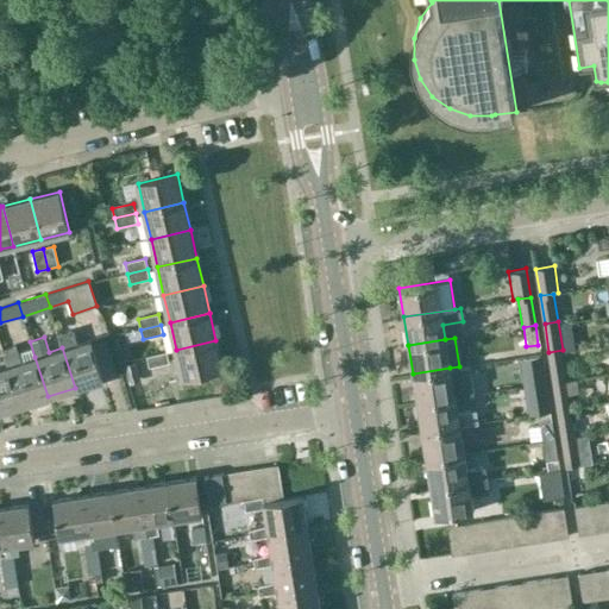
[(89,339),(62,347),(75,388),(102,380),(89,339)]
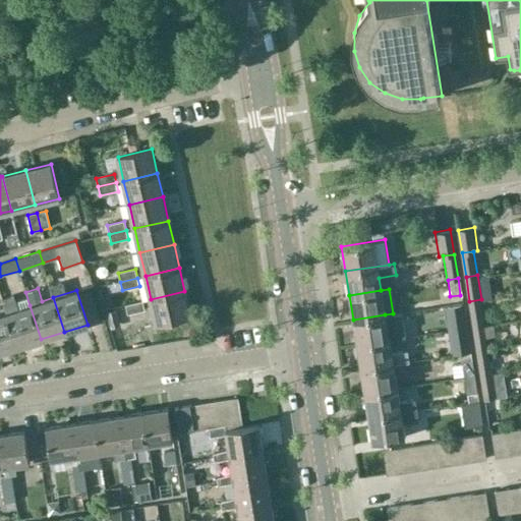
[(190,316),(184,291),(151,299),(159,334),(175,331),(172,321),(190,316)]
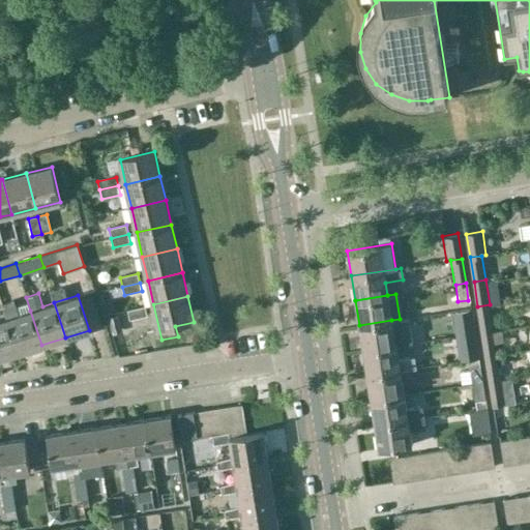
[(144,299),(109,306),(110,312),(145,305),(144,299)]
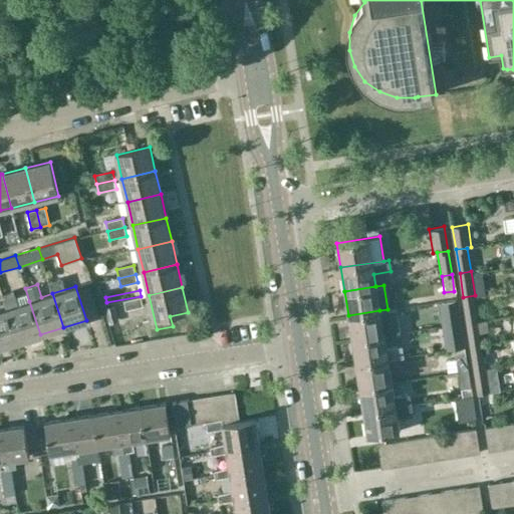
[(39,335),(40,334),(29,301),(18,304),(14,291),(2,295),(7,308),(17,342),(25,339),(25,342),(28,343),(38,340),(40,337),(39,335)]
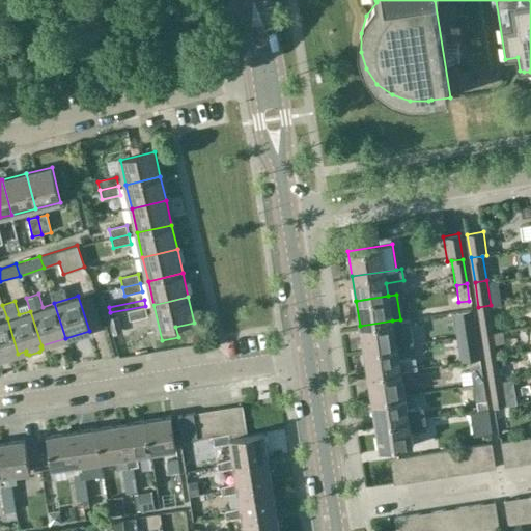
[(495,330),(491,305),(478,307),(482,332),(495,330)]
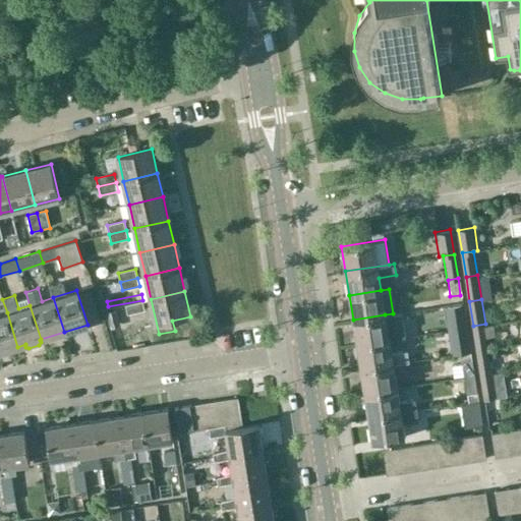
[(142,301),(125,305),(127,314),(145,310),(142,301)]
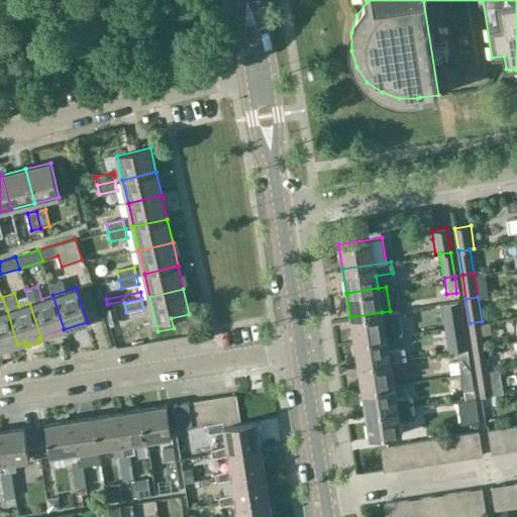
[(451,325),(461,324),(459,309),(449,311),(451,325)]
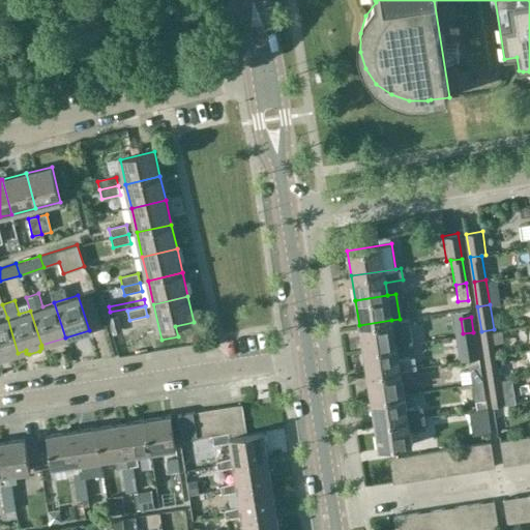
[(7,318),(0,320),(0,358),(18,353),(7,318)]
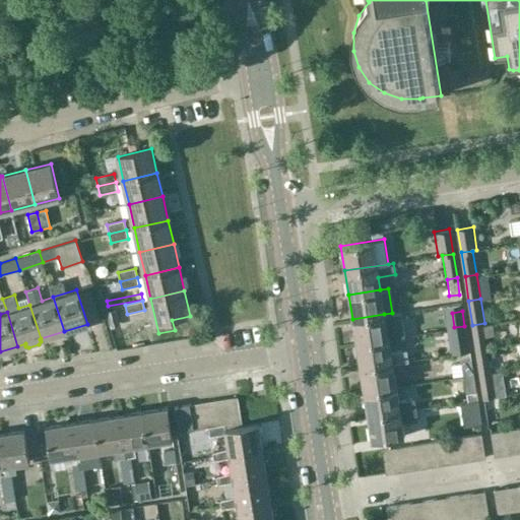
[(384,314),(352,319),(355,343),(388,338),(384,314)]
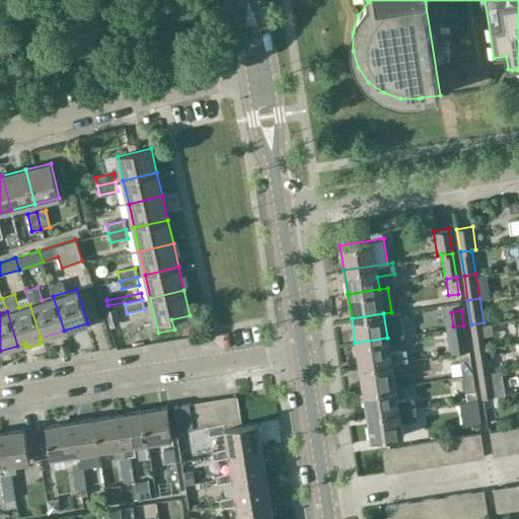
[(488,349),(484,322),(471,324),(475,351),(488,349)]
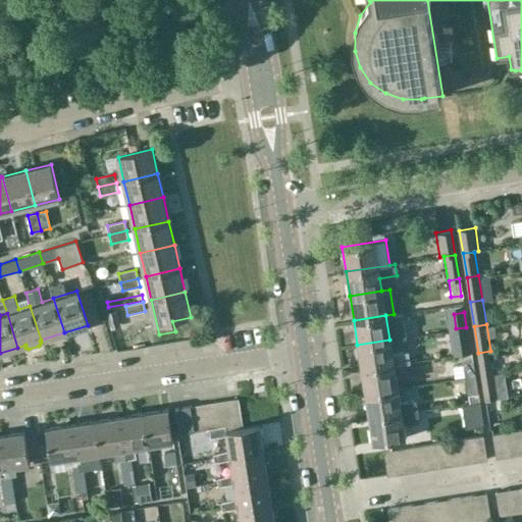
[(469,345),(466,327),(456,328),(459,347),(469,345)]
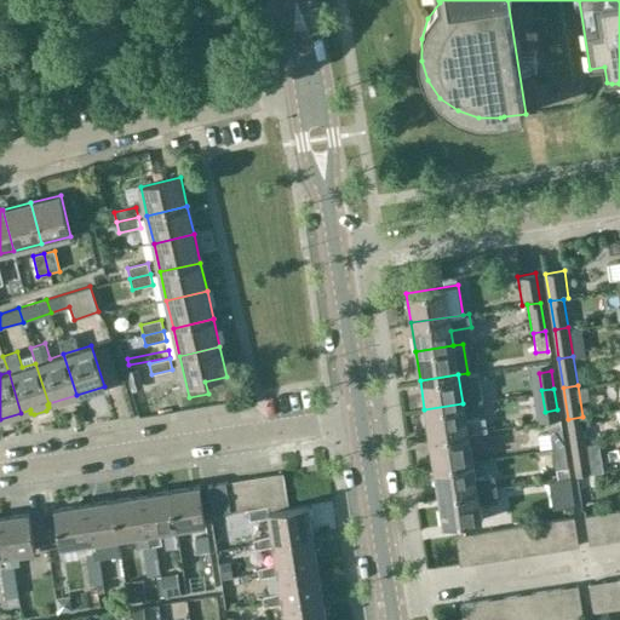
[(429,437),(466,431),(484,429),(482,415),(464,418),(463,403),(424,409),(429,437)]
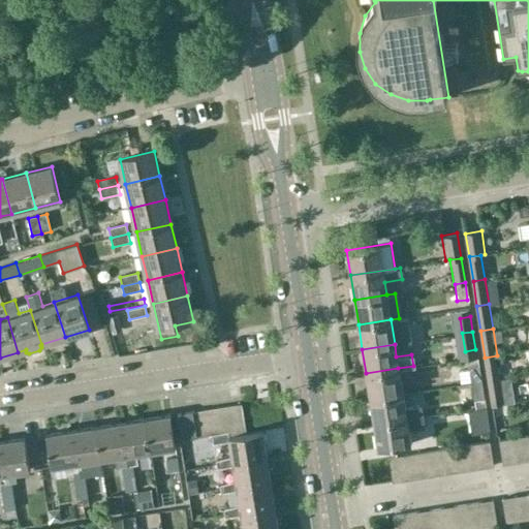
[(485,358),(489,379),(500,377),(499,369),(497,355),(485,358)]
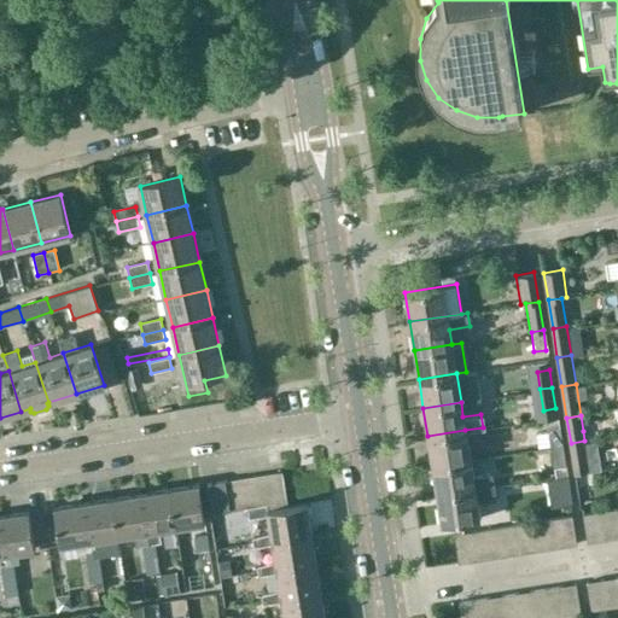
[(546,430),(548,447),(561,444),(558,427),(546,430)]
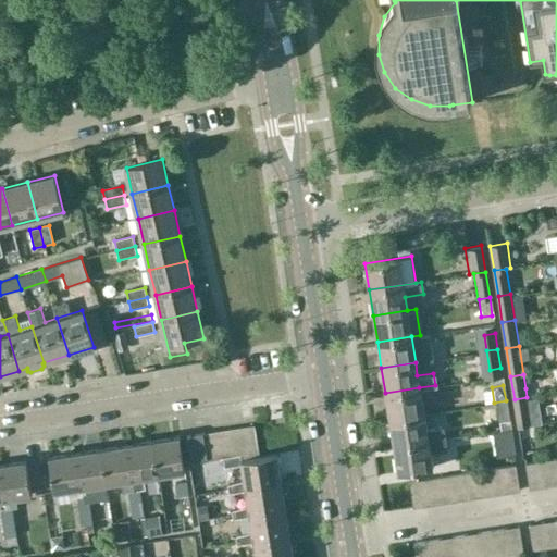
[(419,387),(385,393),(390,419),(423,413),(419,387)]
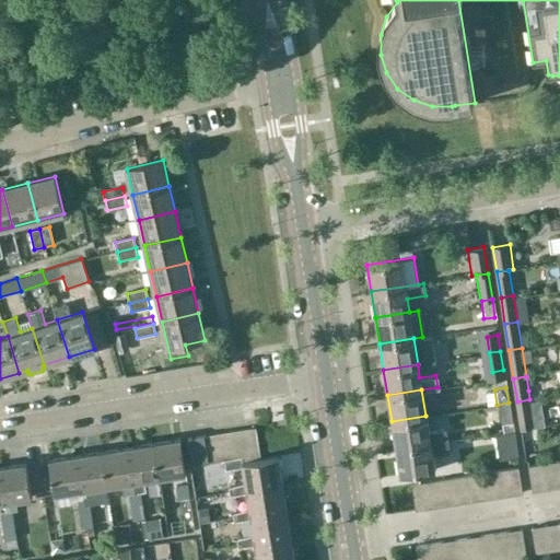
[(529,399),(517,401),(522,428),(534,426),(529,399)]
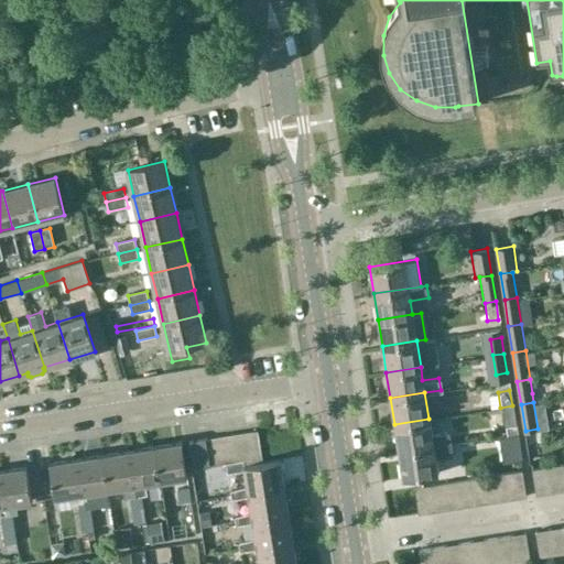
[(512,405),(500,408),(503,427),(514,425),(512,405)]
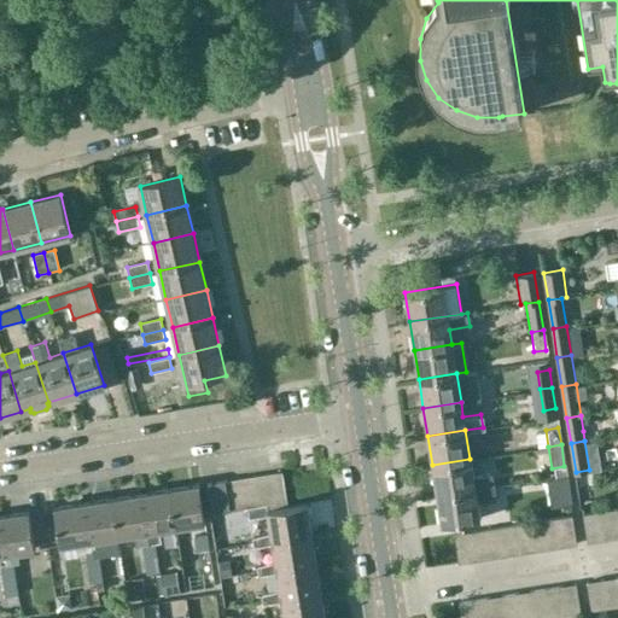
[(472,474),(470,459),(432,465),(437,494),(493,485),(490,472),(472,474)]
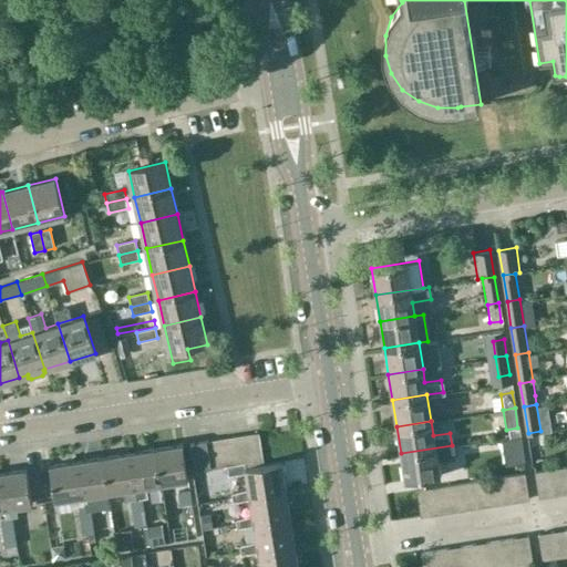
[(250,466),(265,464),(259,432),(245,434),(250,466)]
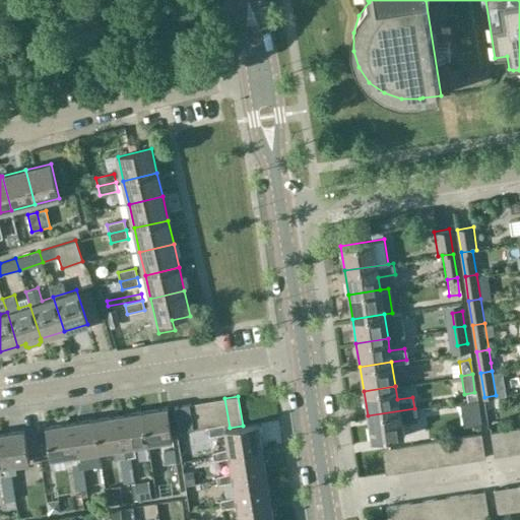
[(212,400),(217,430),(230,428),(224,398),(212,400)]
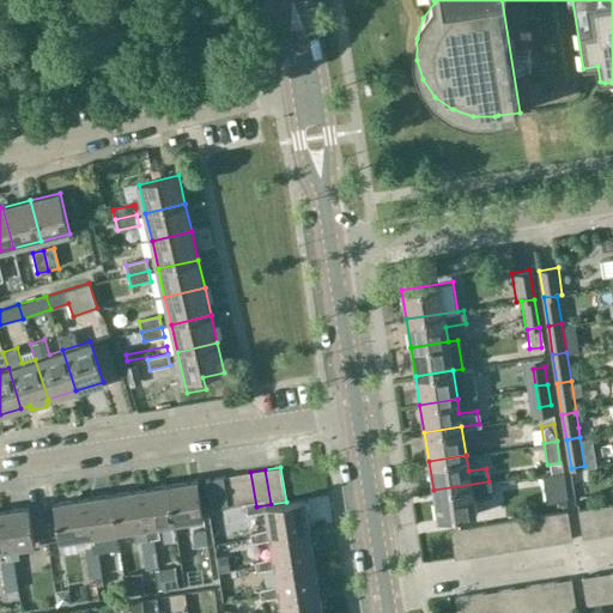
[(250,472),(236,474),(241,504),(246,503),(247,509),(256,507),(250,472)]
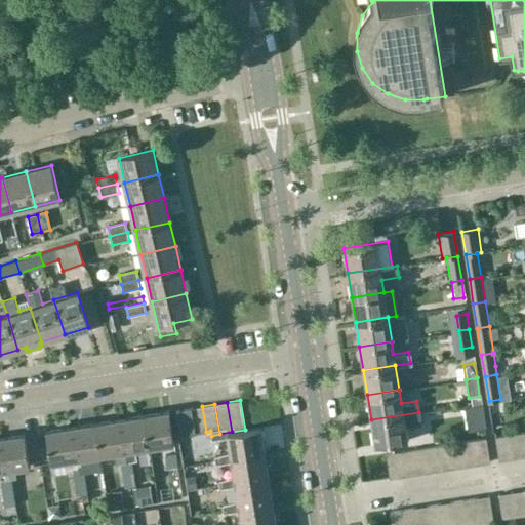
[(189,409),(193,433),(196,432),(196,434),(206,432),(202,406),(189,409)]
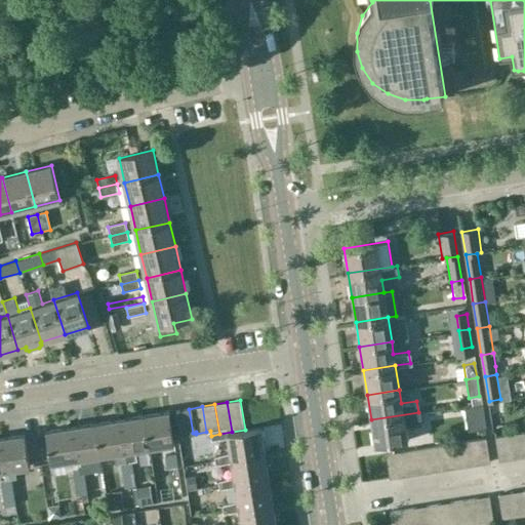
[(180,435),(193,433),(189,409),(176,411),(180,435)]
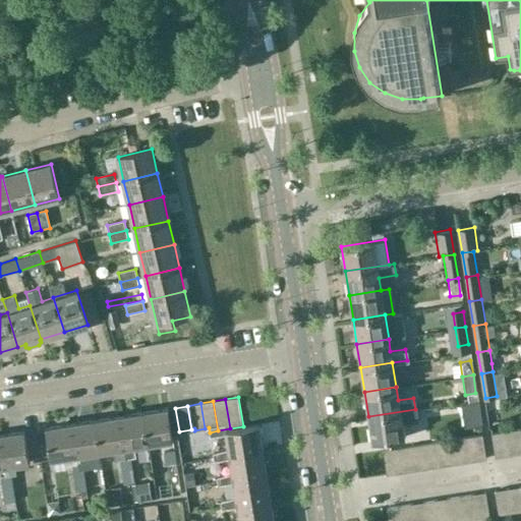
[(142,412),(148,445),(172,441),(167,409),(142,412)]
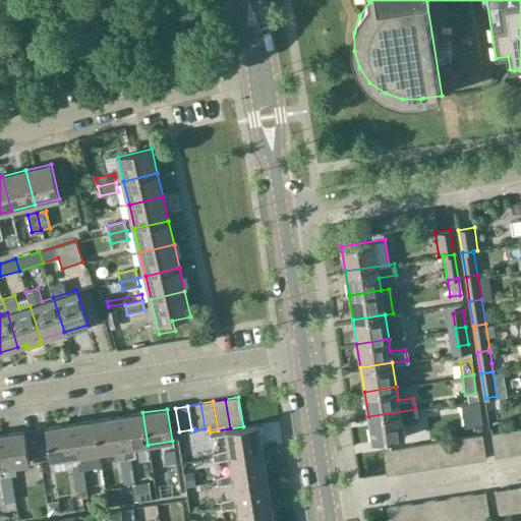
[(416,419),(415,409),(368,416),(371,441),(404,437),(401,422),(416,419)]
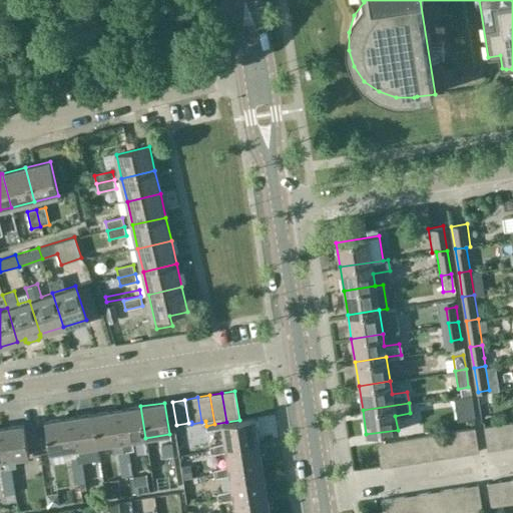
[(132,440),(145,438),(140,406),(117,410),(123,451),(129,450),(133,449),(132,440)]
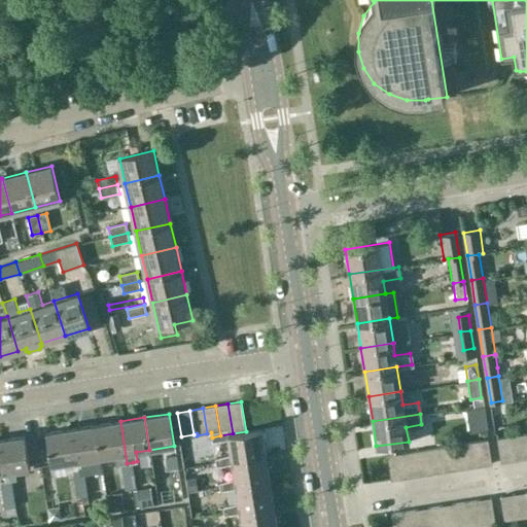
[(116,465),(121,464),(127,463),(120,421),(96,425),(101,457),(114,455),(116,465)]
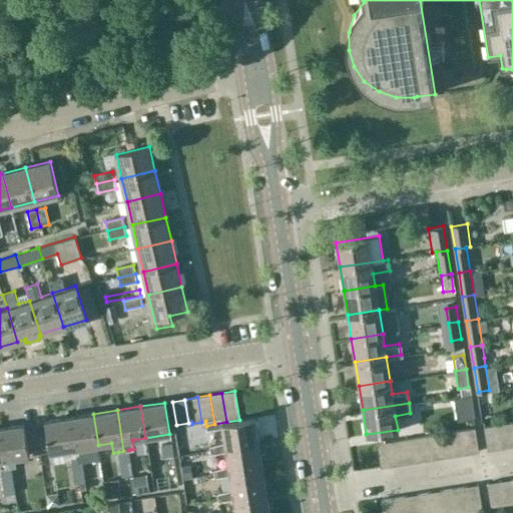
[(77,458),(82,457),(86,457),(85,448),(98,445),(93,414),(70,418),(77,458)]
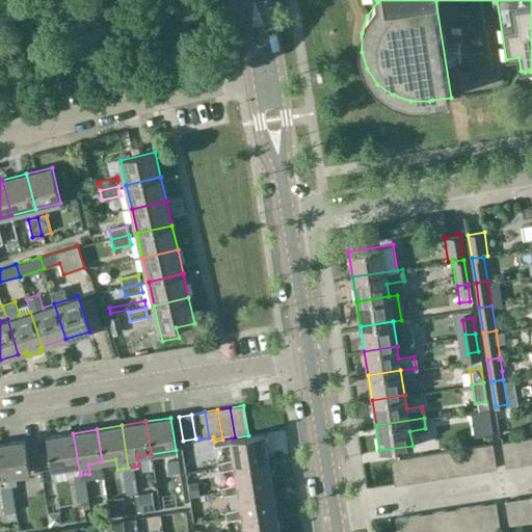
[(235,437),(222,440),(214,442),(214,446),(231,443),(233,458),(234,463),(267,458),(263,432),(248,435),(235,437)]
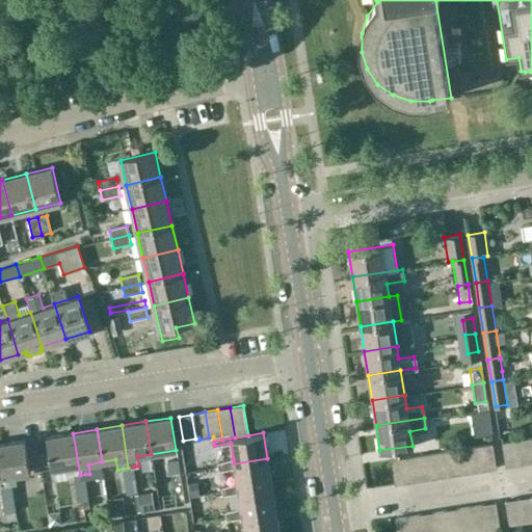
[(69,477),(74,476),(80,475),(73,433),(48,437),(53,470),(68,468),(69,477)]
